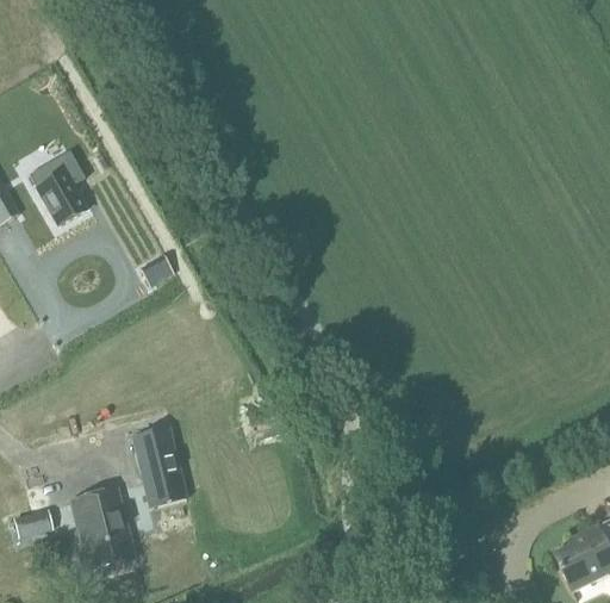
[(69,149),(27,173),(35,186),(57,224),(86,209),(72,184),(85,176),(69,149)]
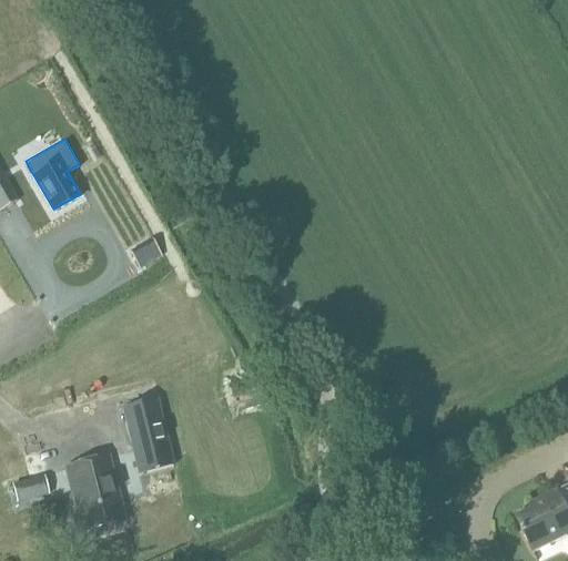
[(0,170),(0,206),(16,197),(0,170)]
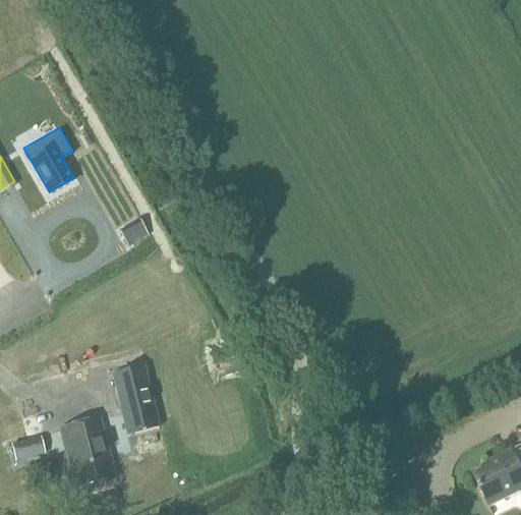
[(119,228),(128,243),(148,231),(139,216),(119,228)]
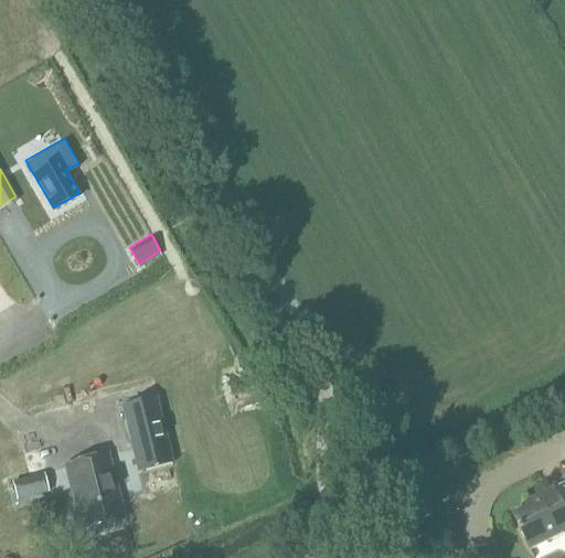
[(156,394),(121,403),(139,469),(173,460),(156,394)]
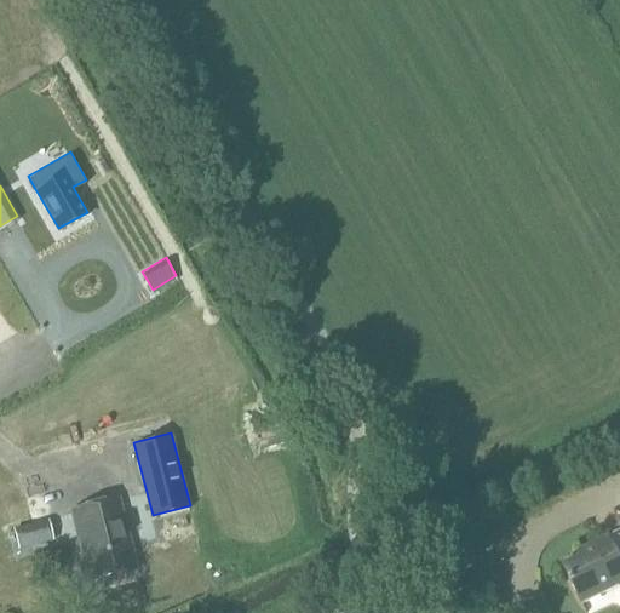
[(89,577),(137,565),(119,496),(70,508),(89,577)]
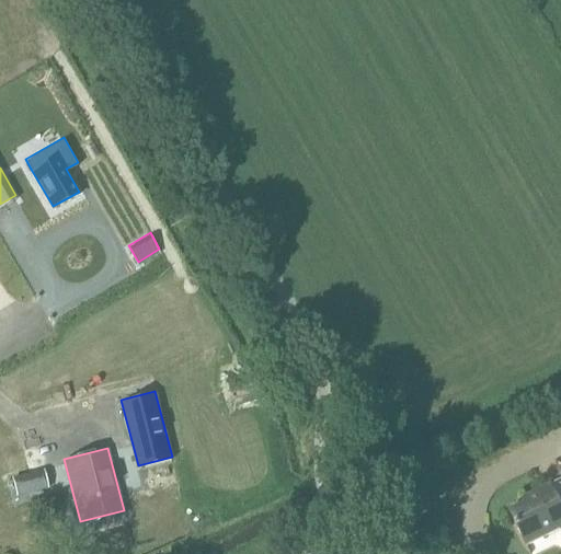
[(526,499),(511,507),(527,541),(560,526),(560,527),(560,500),(551,481),(524,494),(526,499)]
